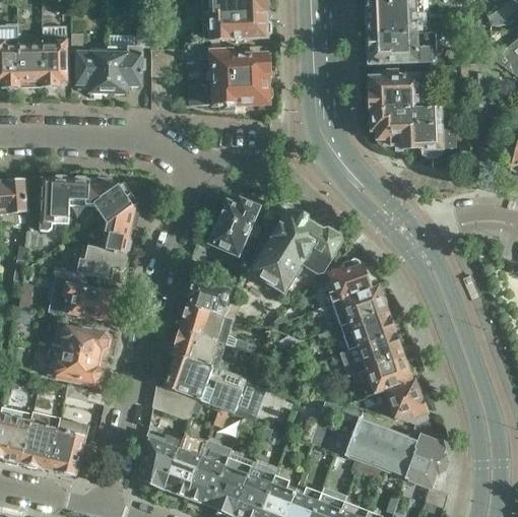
[(200,0),(202,41),(207,40),(207,41),(230,41),(255,40),(255,37),(265,37),(265,31),(269,27),(269,19),(264,16),(263,0),(200,0)]
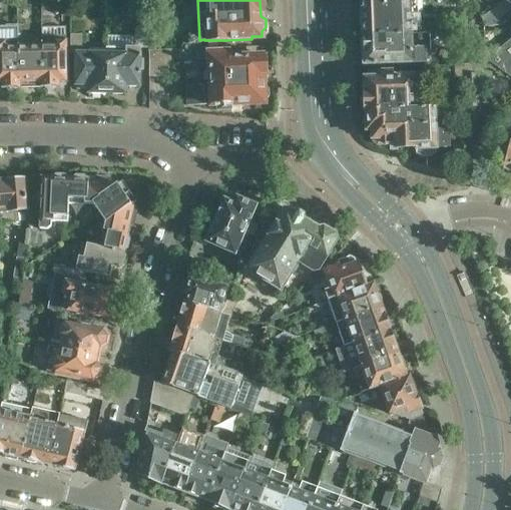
[(359,0),(361,35),(420,32),(418,0),(359,0)]
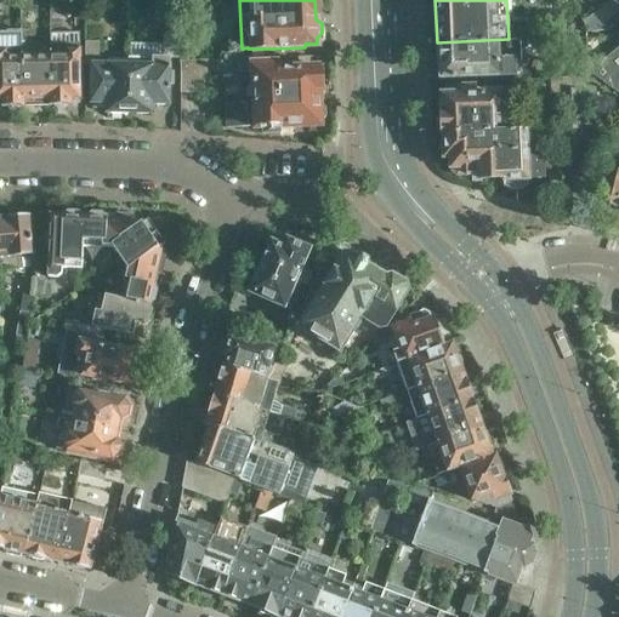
[(603,0),(592,10),(578,21),(583,30),(605,29),(598,23),(602,21),(618,5),(618,0),(603,0)]
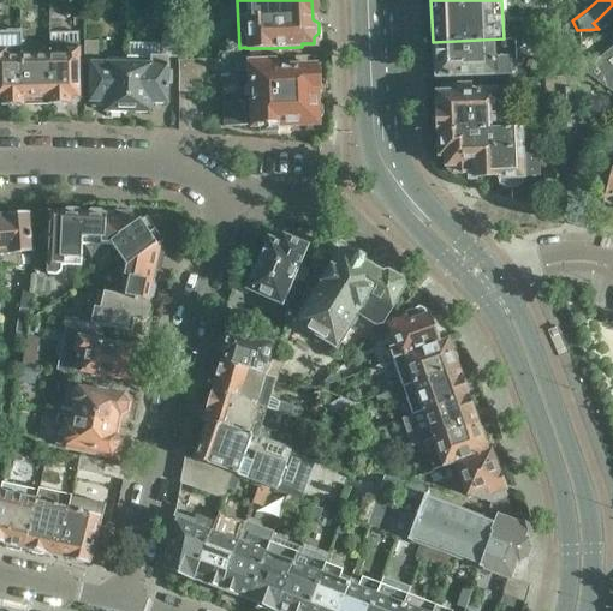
[(515,27),(506,28),(506,37),(513,37),(533,36),(533,24),(515,24),(515,27)]
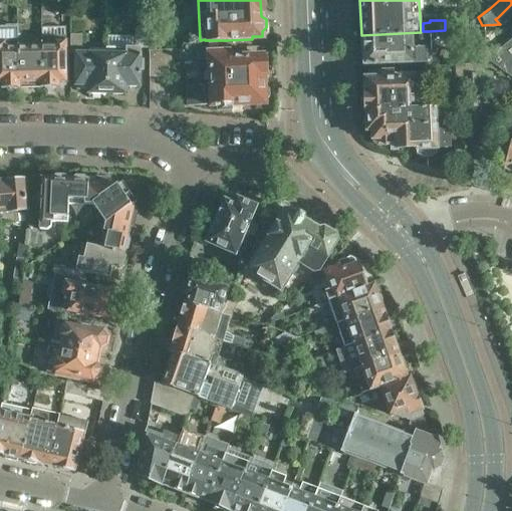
[(104,30),(105,49),(105,88),(110,88),(112,91),(120,91),(121,89),(125,89),(126,84),(139,84),(139,45),(148,45),(148,25),(135,25),(135,31),(104,30)]
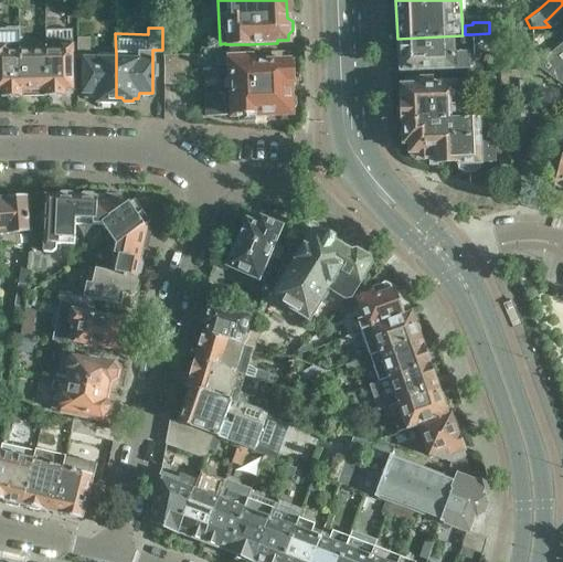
[(45,30),(45,42),(46,93),(49,93),(51,95),(57,95),(59,93),(63,93),(63,87),(72,87),(71,46),(73,46),(73,40),(73,29),(45,30)]
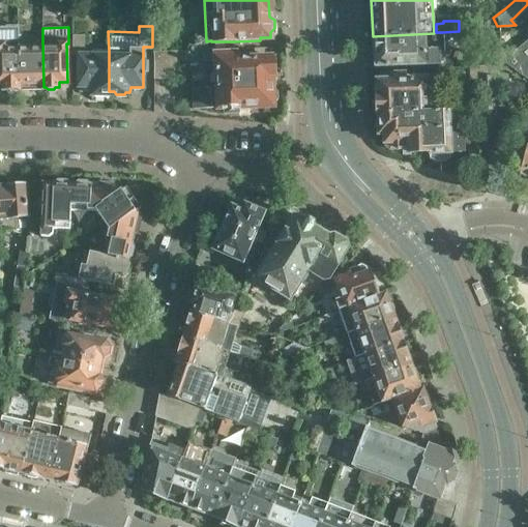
[(71,53),(76,53),(77,53),(77,86),(89,86),(89,91),(93,91),(94,94),(101,94),(104,91),(109,91),(109,51),(83,51),(83,32),(71,32),(71,53)]
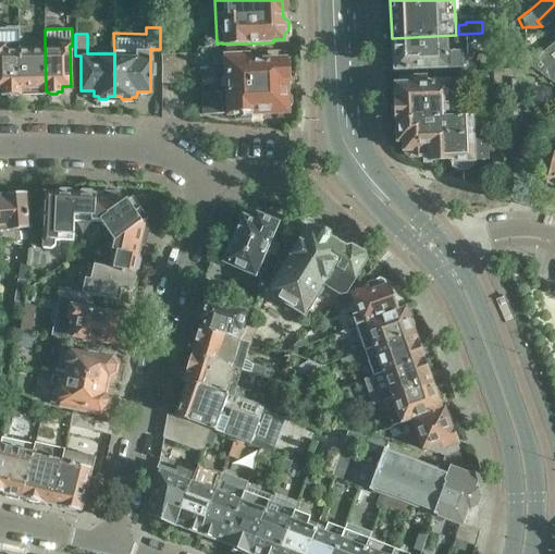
[(456,35),(392,38),(392,40),(389,40),(390,53),(393,53),(394,68),(403,66),(403,70),(461,68),(460,53),(466,52),(465,35),(456,35)]
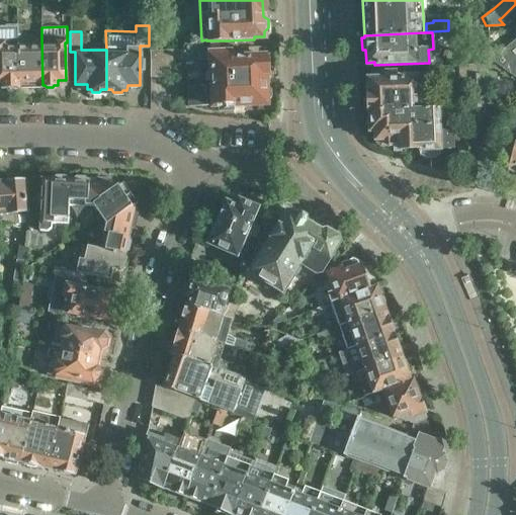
[(0,81),(2,81),(2,86),(5,86),(7,88),(13,88),(15,86),(17,86),(16,39),(6,39),(6,38),(0,37),(0,81)]
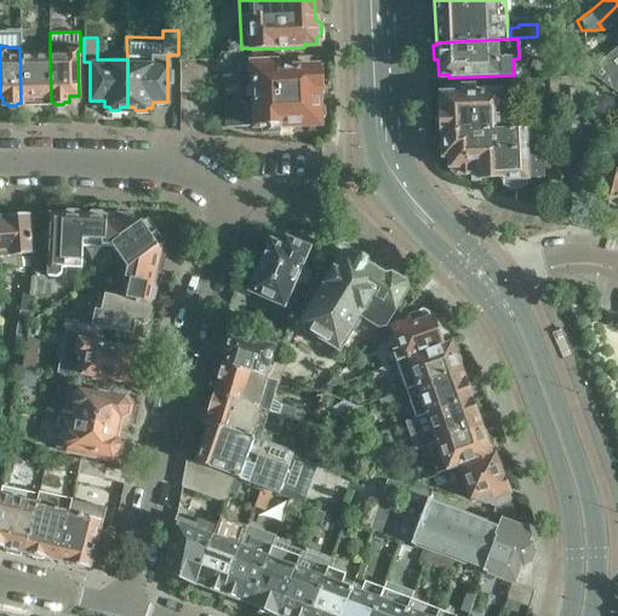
[(617,45),(614,45),(587,69),(600,78),(617,62),(617,45)]
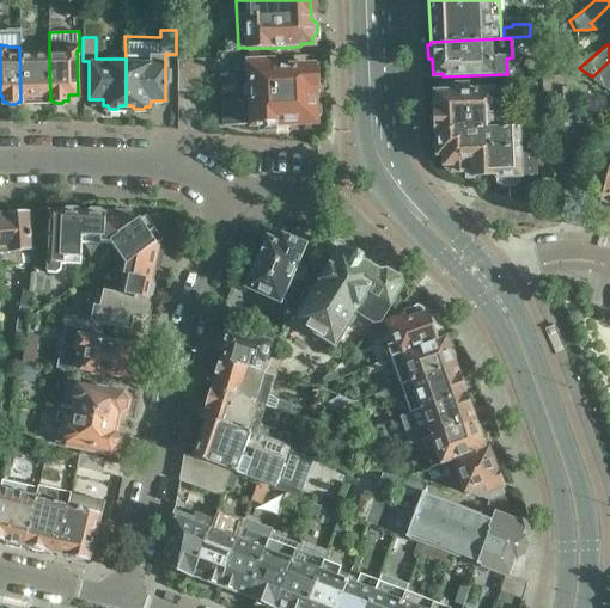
[(49,45),(19,47),(20,102),(22,102),(22,99),(48,99),(48,100),(50,100),(49,45)]
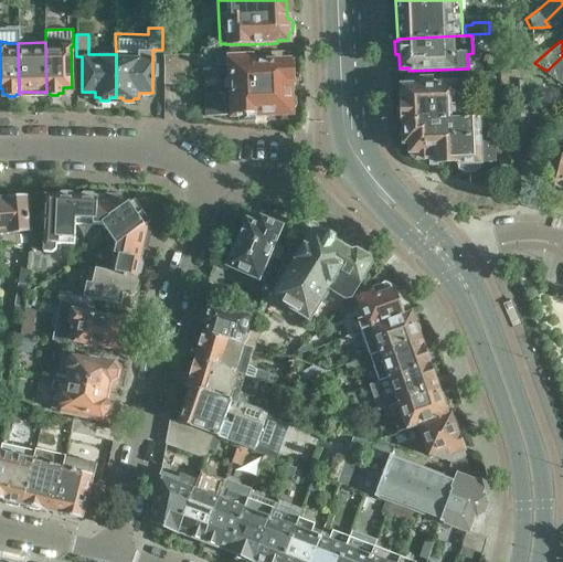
[(203,92),(204,114),(231,113),(231,115),(237,114),(237,118),(253,117),(253,114),(290,112),(290,108),(294,103),(294,96),(289,92),(288,78),(290,78),(290,62),(288,62),(288,59),(279,59),(279,56),(271,57),(269,52),(253,53),(253,52),(225,53),(225,51),(216,51),(162,52),(162,82),(179,81),(179,63),(225,62),(226,74),(222,76),(222,85),(226,87),(226,93),(223,93),(223,92),(203,92)]
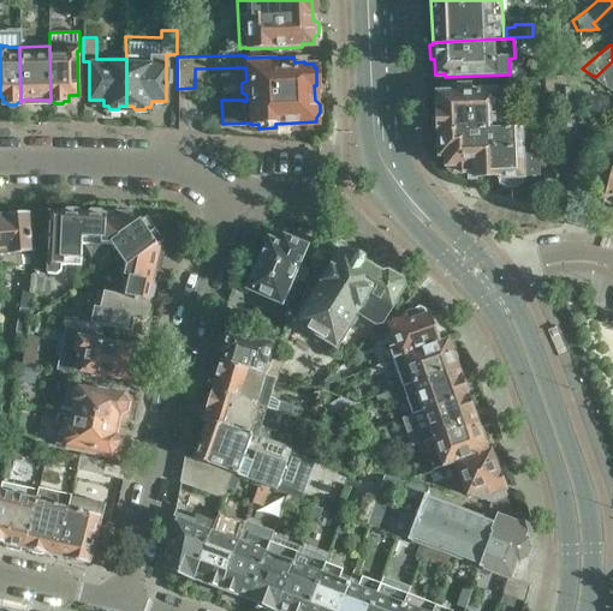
[(612,61),(595,77),(608,85),(611,88),(612,85),(612,61)]
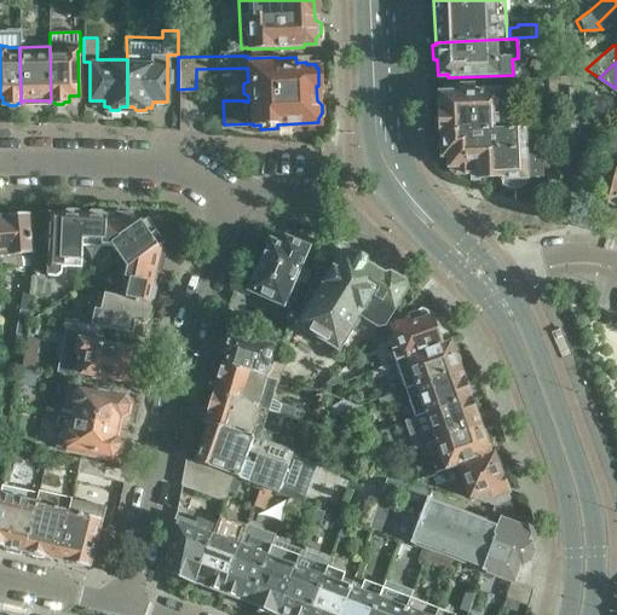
[(577,127),(576,87),(576,75),(538,76),(538,91),(552,91),(552,128),(577,127)]
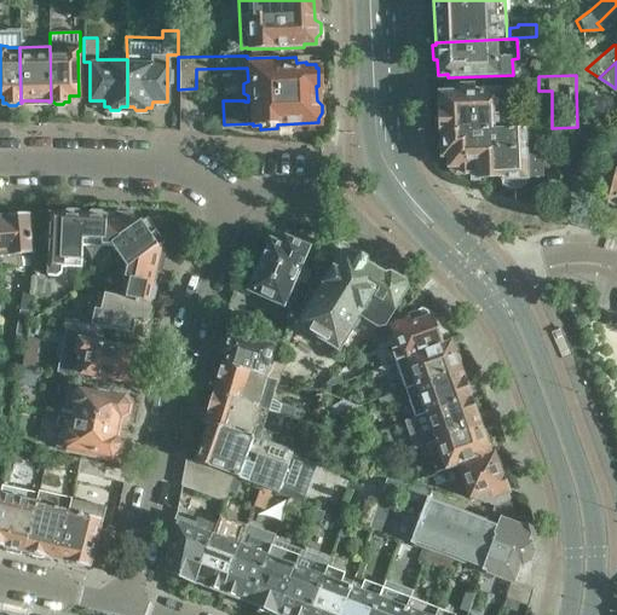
[(439,128),(439,131),(501,128),(501,110),(513,109),(512,86),(473,87),(473,81),(471,81),(471,82),(463,83),(463,91),(438,92),(438,96),(436,98),(437,104),(439,106),(439,111),(434,116),(436,125),(439,128)]
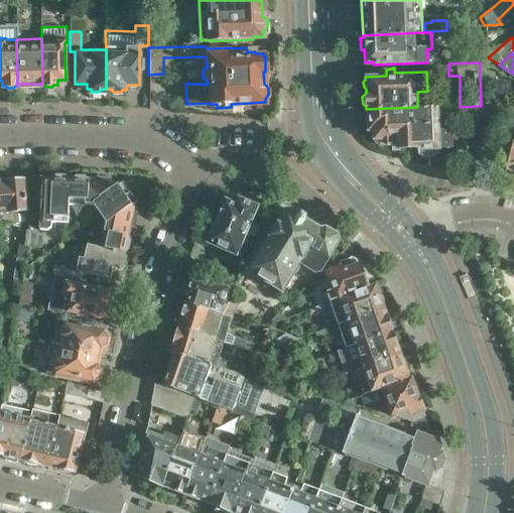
[(437,106),(417,107),(366,109),(367,113),(365,116),(365,122),(367,125),(367,129),(373,129),(373,138),(385,137),(386,143),(391,143),(391,145),(397,145),(397,146),(416,146),(416,148),(417,148),(417,152),(422,155),(430,155),(435,152),(435,147),(436,147),(436,146),(450,146),(448,125),(436,126),(435,114),(437,114),(437,106)]
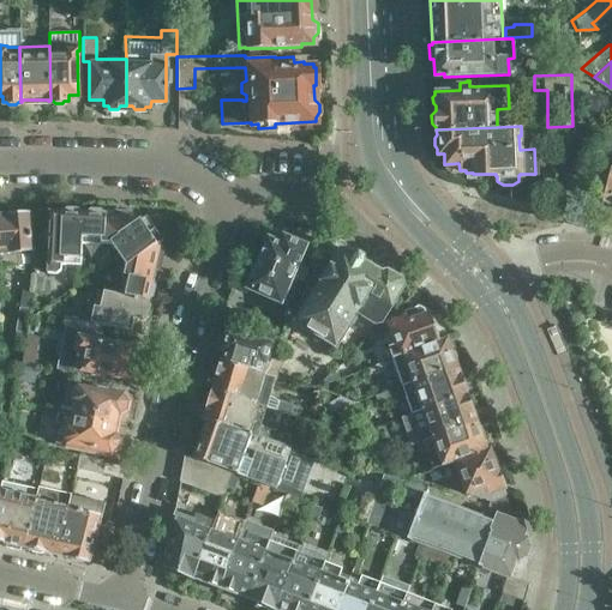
[(48,210),(46,246),(45,270),(55,271),(59,267),(59,261),(79,263),(81,235),(82,235),(83,210),(78,209),(77,207),(65,207),(64,209),(60,209),(60,210),(48,210)]
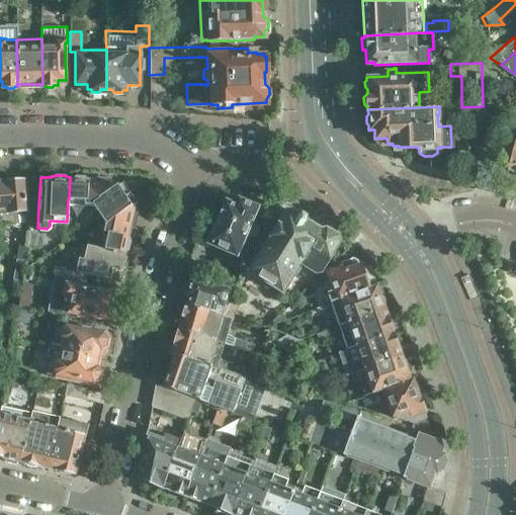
[(70,177),(70,203),(69,220),(78,221),(79,203),(84,203),(93,204),(99,212),(129,189),(122,179),(121,180),(110,180),(110,178),(109,178),(109,180),(95,179),(95,178),(94,178),(94,179),(89,179),(89,177),(86,177),(84,175),(75,175),(74,177),(70,177)]
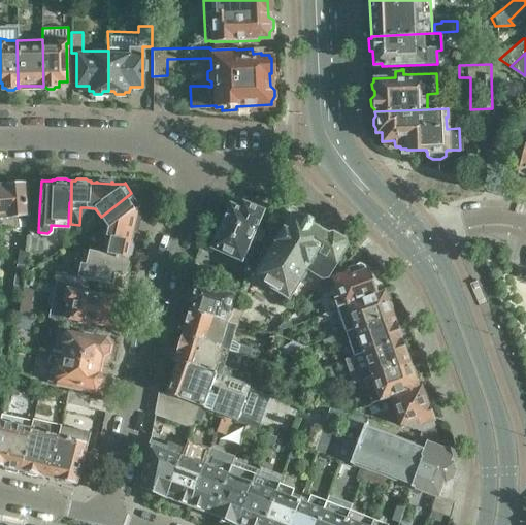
[(26,181),(0,182),(0,228),(18,227),(17,215),(24,214),(28,212),(25,182),(26,182),(26,181)]
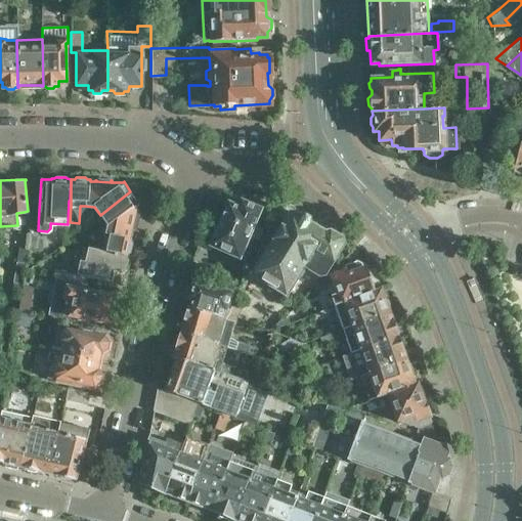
[(130,191),(100,215),(106,224),(104,233),(109,234),(104,250),(104,251),(125,255),(125,253),(128,252),(130,243),(129,240),(129,239),(128,237),(130,227),(132,227),(132,226),(131,226),(134,213),(135,213),(135,212),(134,212),(136,203),(137,204),(137,203),(130,191)]
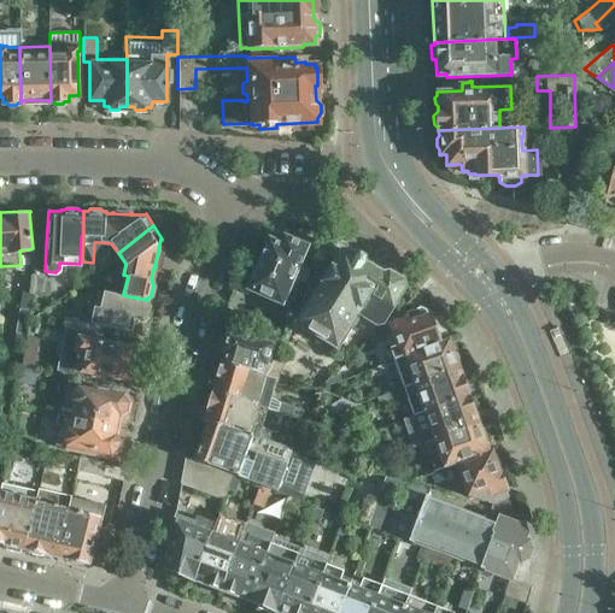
[(281,300),(280,302),(296,308),(314,269),(297,263),(305,245),(300,242),(298,239),(292,235),(287,237),(277,233),(274,241),(268,237),(246,287),(281,300)]
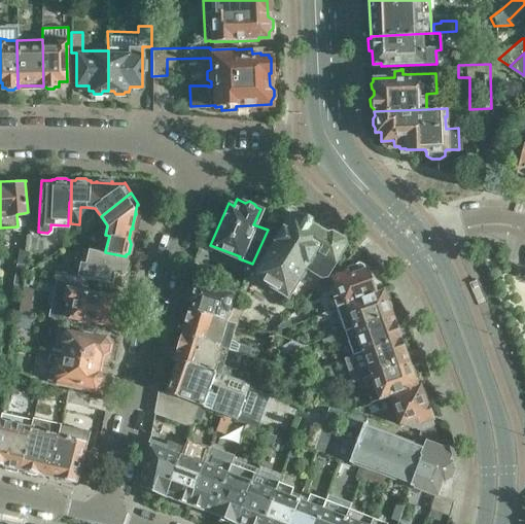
[(303,217),(302,218),(291,212),(252,275),(287,297),(305,267),(320,276),(325,275),(345,244),(343,239),(331,232),(326,233),(311,223),(312,222),(312,218),(307,215),(303,217)]
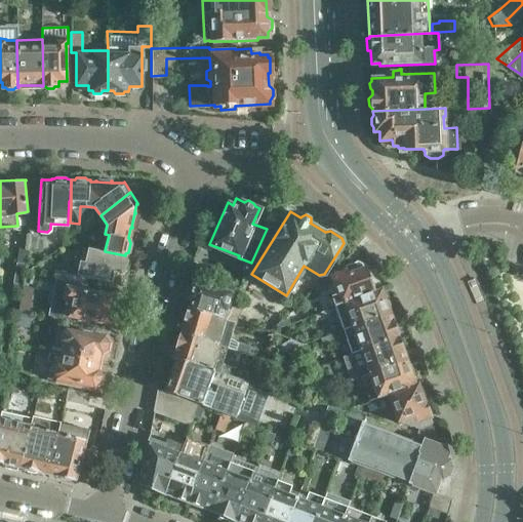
[(33,238),(31,249),(32,249),(32,250),(39,251),(40,239),(33,238)]
